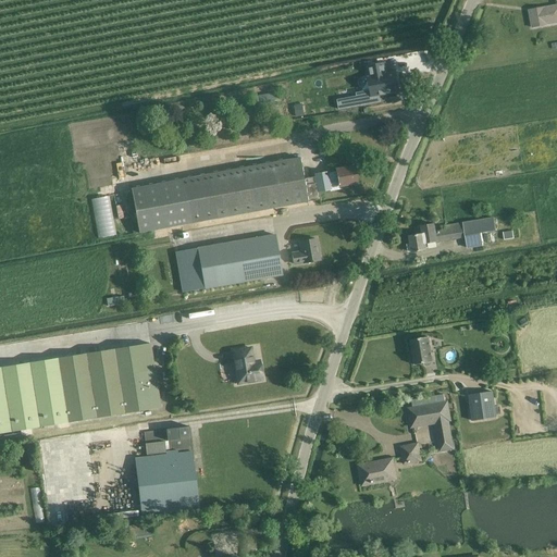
[(556,4),(544,8),(528,10),(532,28),(547,25),(547,24),(556,22),(556,4)]
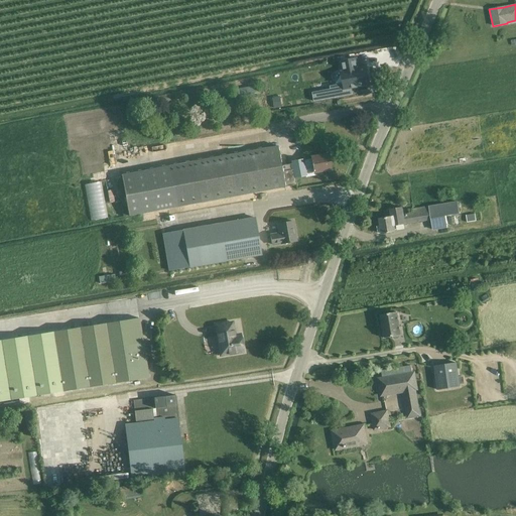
[(330,90),(312,93),(313,102),(353,95),(351,89),(370,85),(367,67),(358,69),(356,58),(341,61),(342,72),(341,72),(343,84),(330,87),(330,90)]
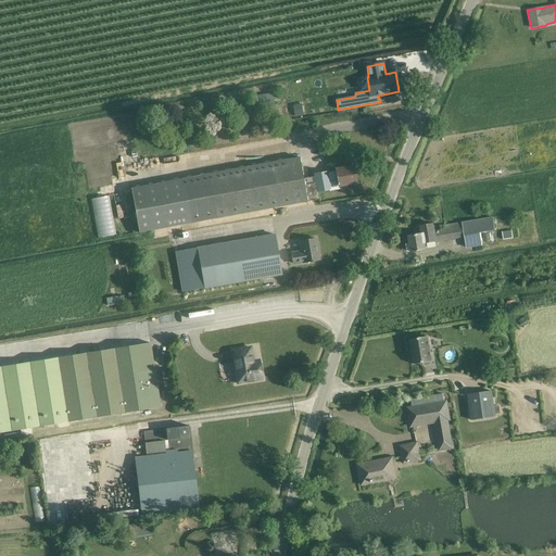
[(274,92),(250,98),(253,110),(276,104),(274,92)]
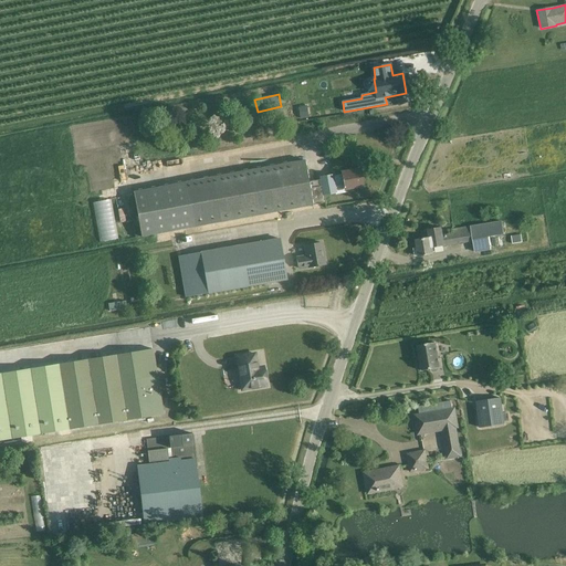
[(308,182),(304,159),(133,191),(142,238),(325,203),(323,196),(336,194),(335,187),(333,176),(333,175),(320,177),(320,180),(308,182)]
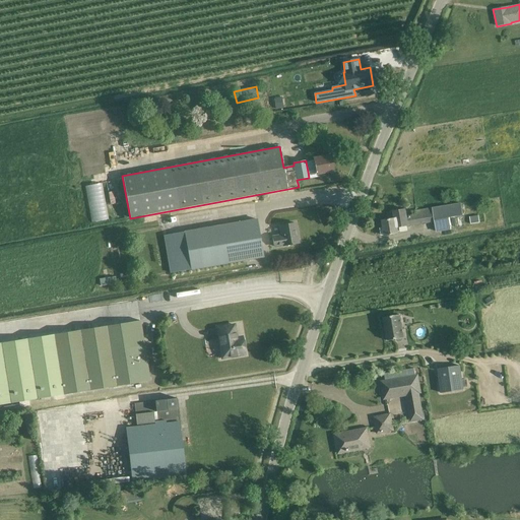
[(330,155),(313,158),(313,160),(306,161),(308,172),(315,171),(316,174),(317,174),(318,177),(325,176),(324,173),(333,171),(330,155)]
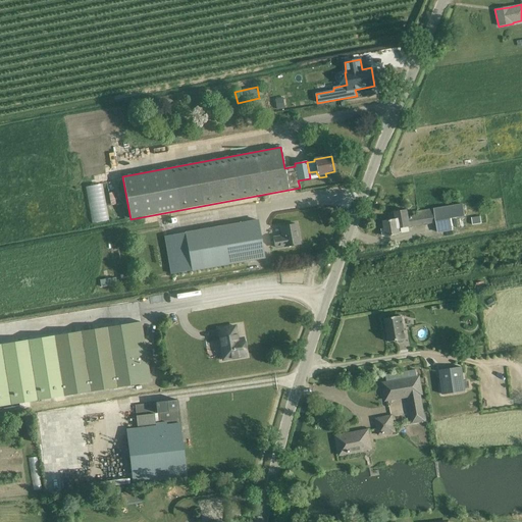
[(108,220),(102,184),(86,187),(92,223),(108,220)]
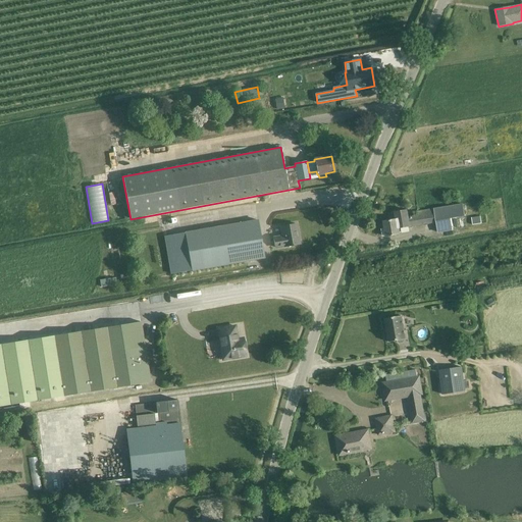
[(418,215),(408,217),(406,210),(395,212),(396,219),(383,221),(384,229),(381,229),(382,236),(385,236),(385,237),(399,235),(398,228),(435,222),(437,233),(453,230),(451,219),(464,217),(462,204),(417,211),(418,215)]
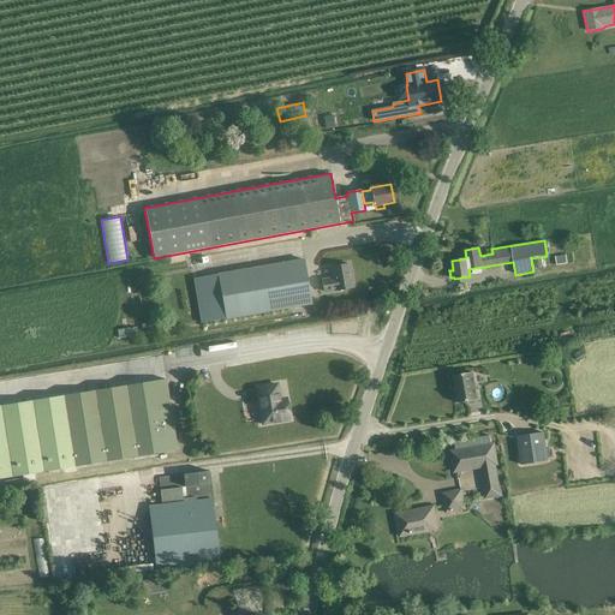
[(566,255),(555,257),(556,266),(567,264),(566,255)]
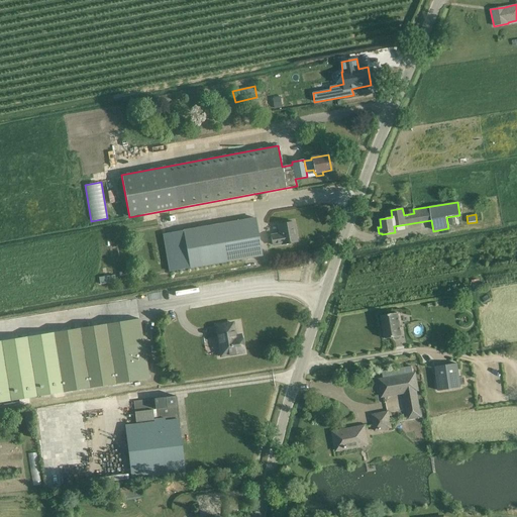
[(183,230),(189,269),(263,255),(255,217),(183,230)]
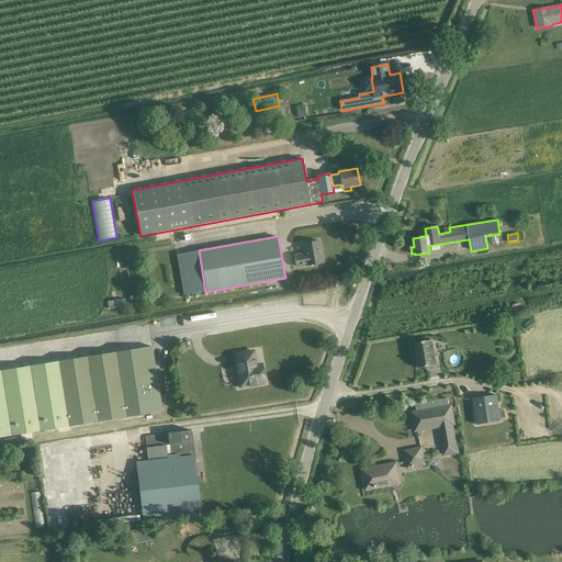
[(303,244),(304,255),(294,257),(295,268),(322,263),(318,240),(303,244)]
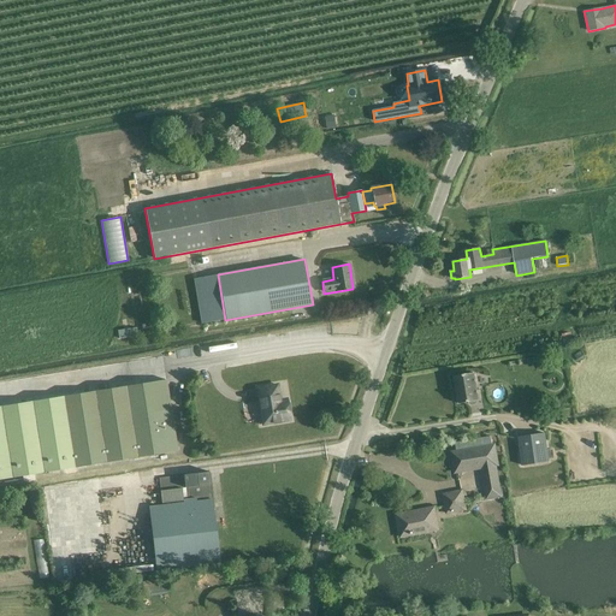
[(136,329),(118,331),(119,338),(137,336),(136,329)]
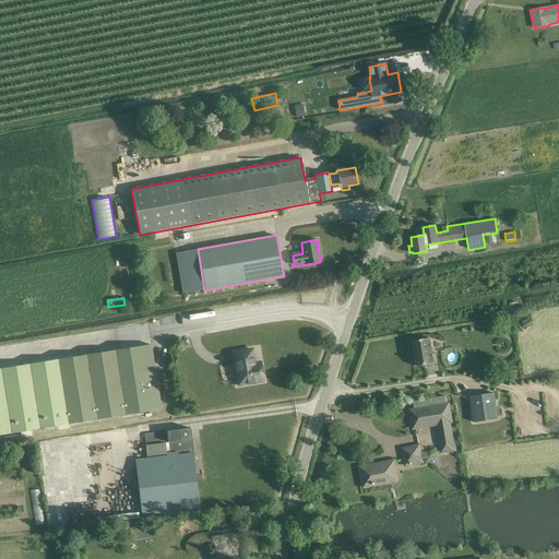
[(527,319),(521,323),(524,328),(531,324),(527,319)]
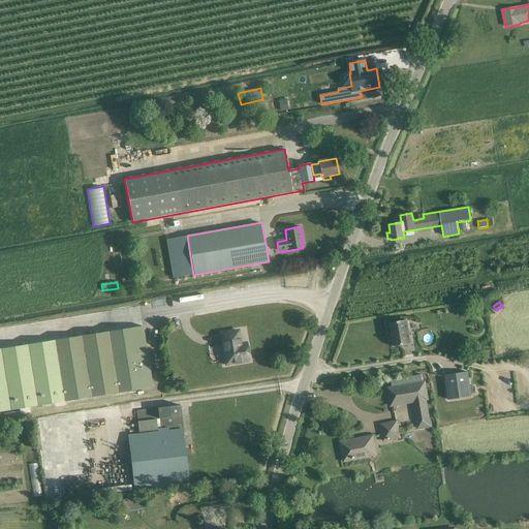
[(409,345),(410,345),(407,321),(391,323),(394,347),(402,346),(403,347),(404,348),(408,348),(409,346),(409,345)]
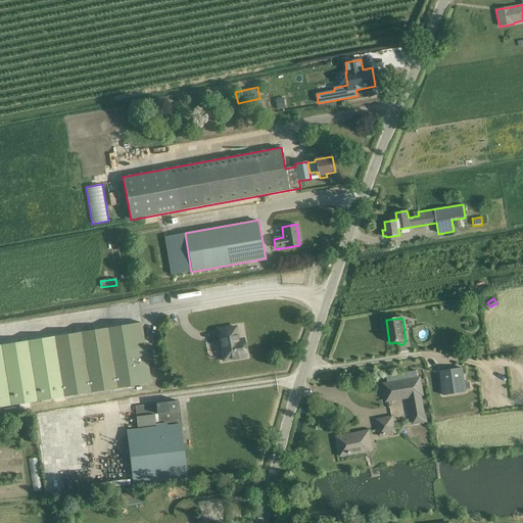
[(141,322),(52,336),(0,344),(0,407),(62,396),(151,383),(141,322)]
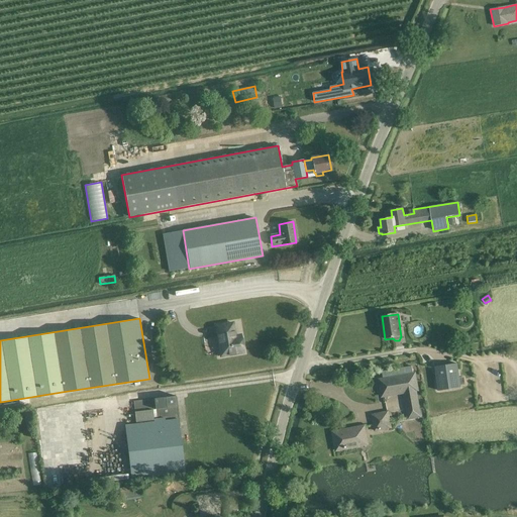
[(215,326),(220,356),(243,352),(241,335),(235,336),(232,323),(215,326)]
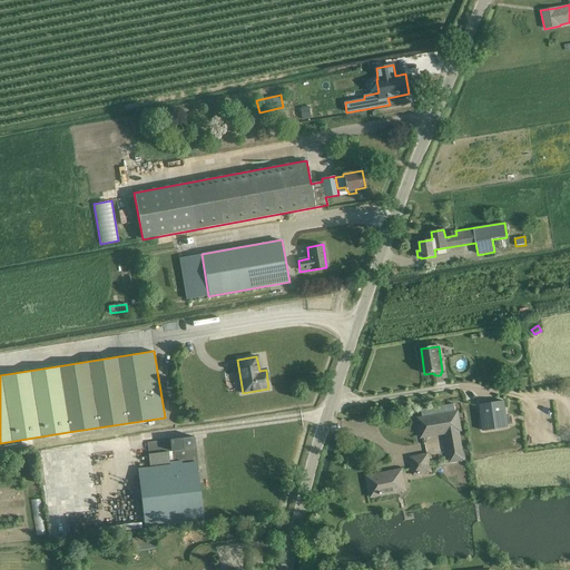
[(508,429),(507,425),(512,424),(511,416),(505,416),(503,402),(480,405),(483,432),(508,429)]
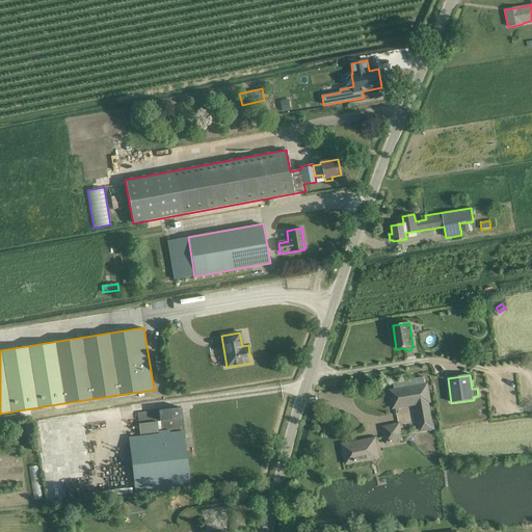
[(392,409),(415,405),(419,432),(433,429),(429,403),(431,403),(428,382),(389,390),(392,409)]
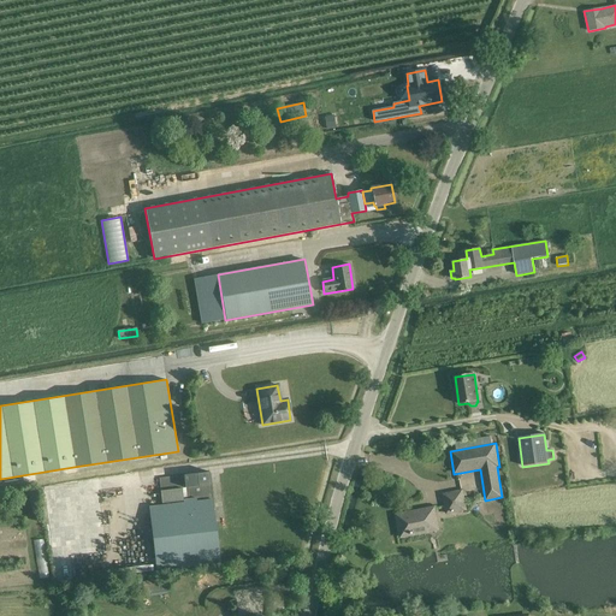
[(161,503),(183,501),(183,502),(148,507),(155,570),(220,563),(213,498),(196,501),(196,498),(212,497),(211,485),(209,472),(159,478),(160,491),(161,503)]
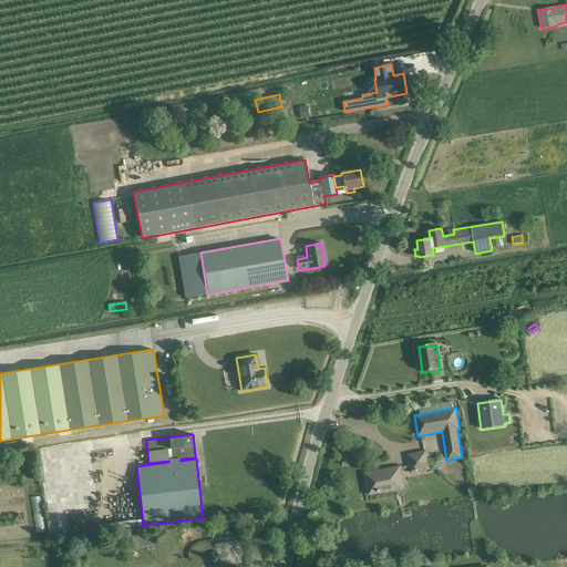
[(424,452),(406,455),(410,474),(429,471),(424,452)]
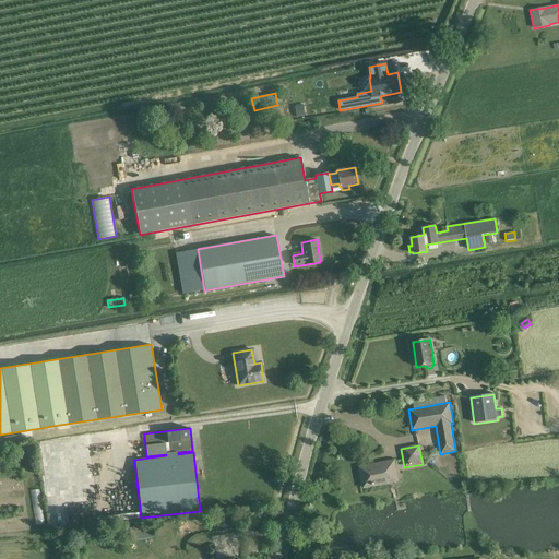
[(359,467),(363,484),(371,483),(372,485),(389,482),(388,479),(396,477),(393,462),(359,467)]
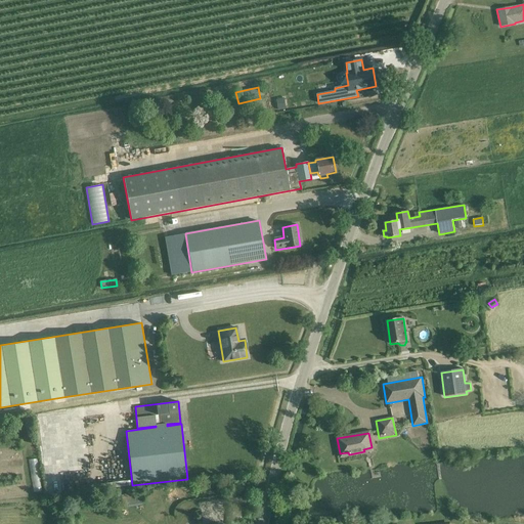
[(37,459),(29,460),(33,491),(41,491),(37,459)]
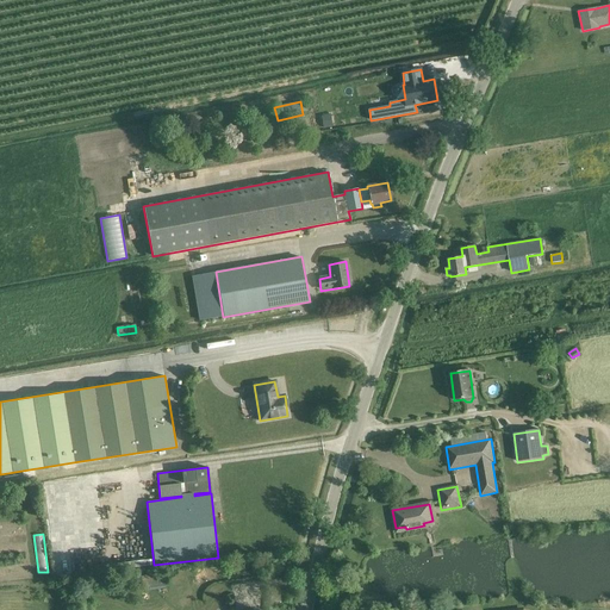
[(279,609),(282,597),(268,595),(266,609),(279,609)]
